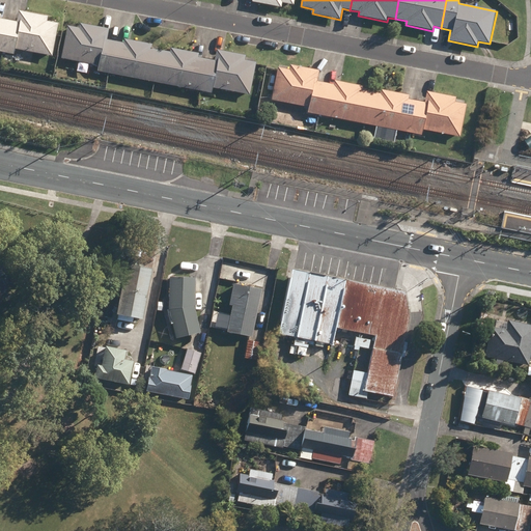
[(18,22),(8,21),(2,53),(14,55),(16,49),(53,56),(59,24),(48,22),(48,17),(20,11),(18,22)]
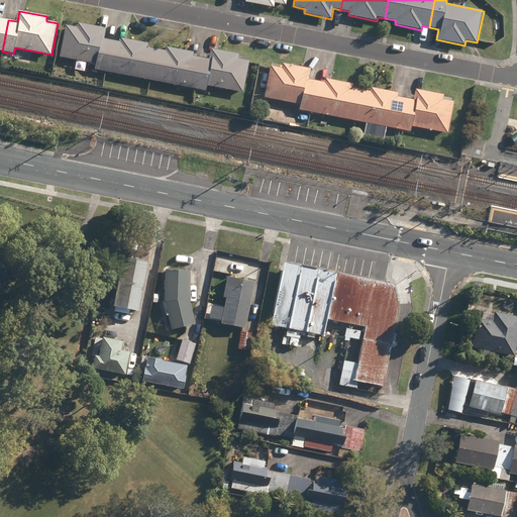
[(0,50),(2,52),(8,20),(1,18),(1,14),(0,14),(0,50)]
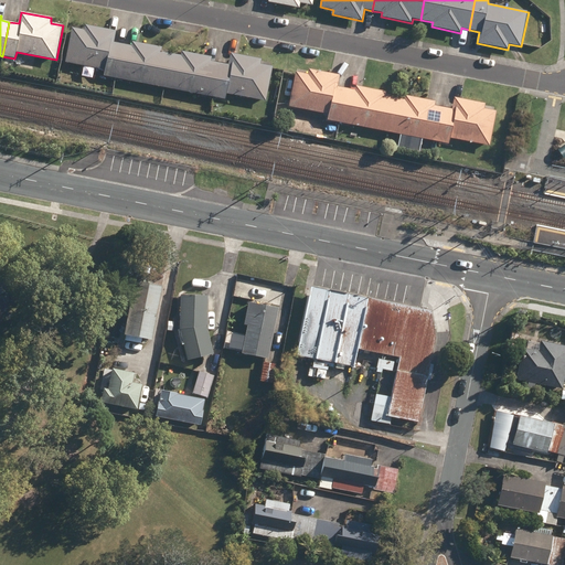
[(116,80),(123,44),(115,43),(117,31),(85,25),(85,31),(72,28),(65,63),(106,71),(104,77),(116,80)]
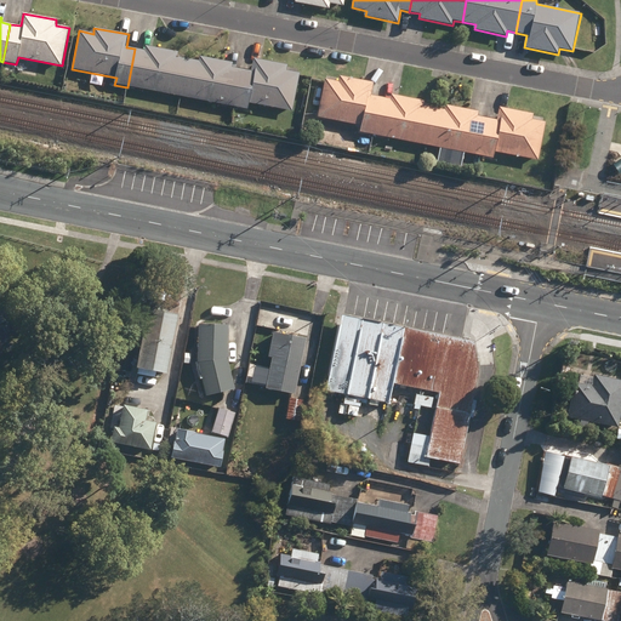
[(144,51),(135,49),(127,87),(181,97),(188,60),(177,57),(178,52),(146,46),(144,51)]
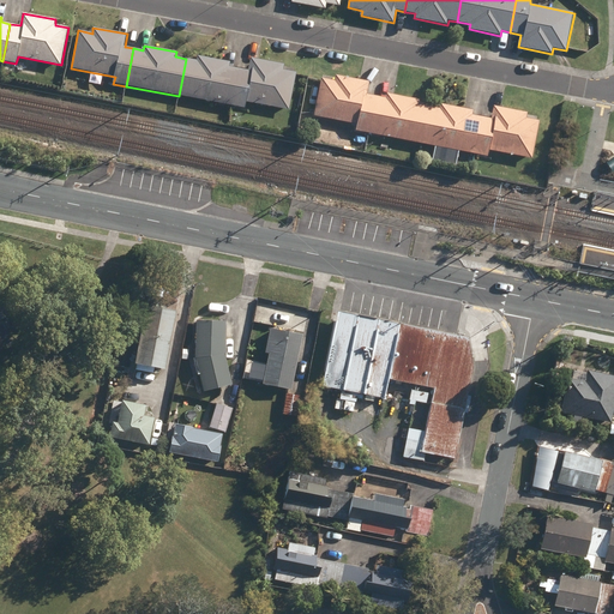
[(197,61),(186,59),(179,96),(232,106),(238,68),(230,67),(232,62),(198,56),(197,61)]
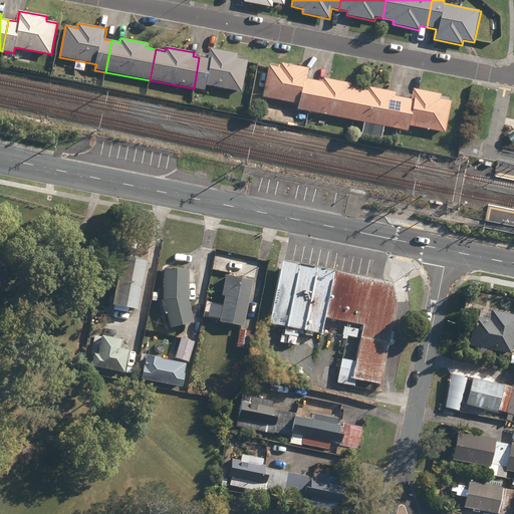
[(208,59),(199,57),(194,88),(206,90),(207,86),(243,92),(248,60),(238,58),(238,54),(210,49),(208,59)]
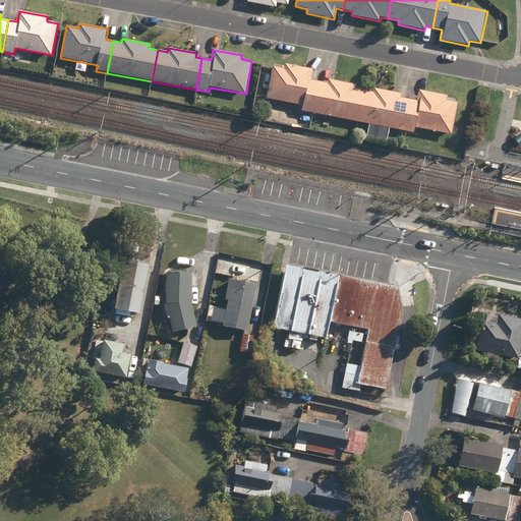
[(313,113),(320,81),(311,80),(313,70),(285,64),(284,69),(273,67),(267,99),(303,106),(302,111),(313,113)]
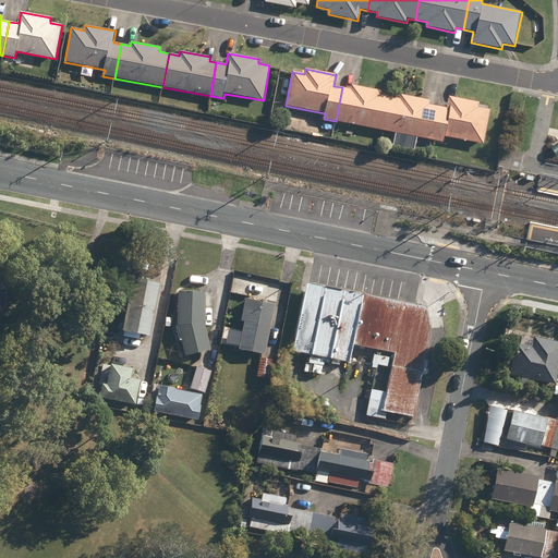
[(351,89),(342,87),(336,121),(384,131),(390,97),(380,96),(381,92),(352,85),(351,89)]
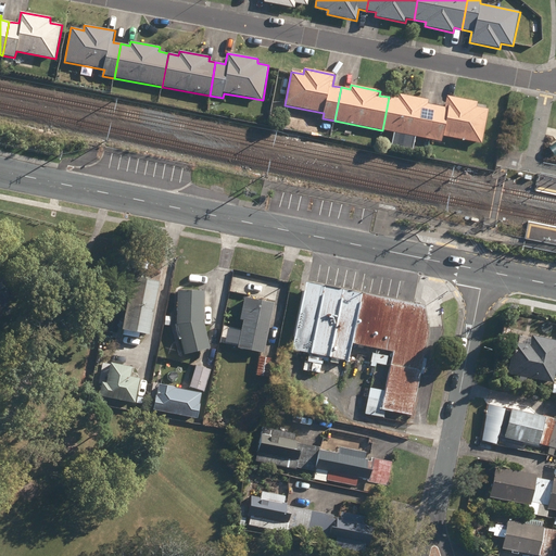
[(399,99),(389,97),(382,130),(430,140),(437,106),(428,104),(429,100),(400,95),(399,99)]
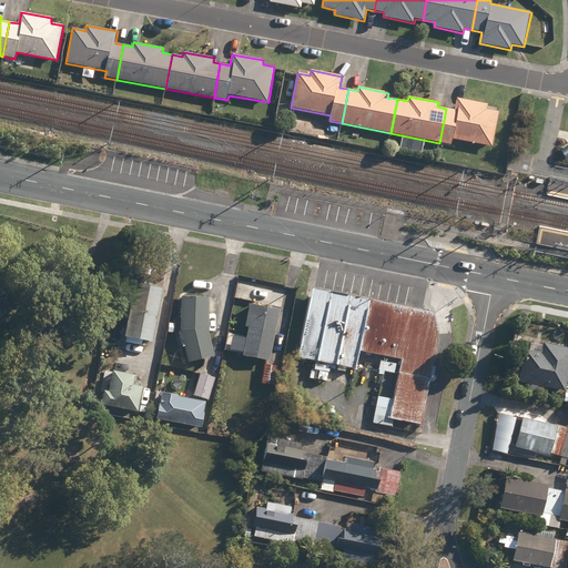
[(455,110),(446,109),(439,143),(452,145),(453,139),(493,146),(499,112),(488,110),(489,104),(457,99),(455,110)]
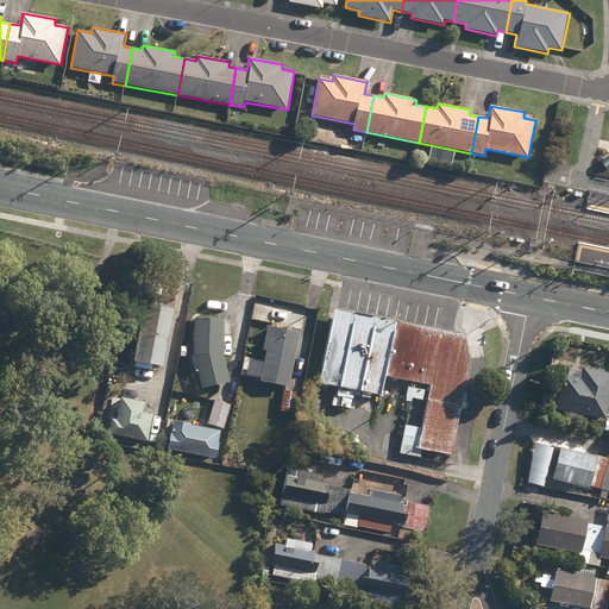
[(597,164),(603,173),(608,169),(608,156),(597,164)]
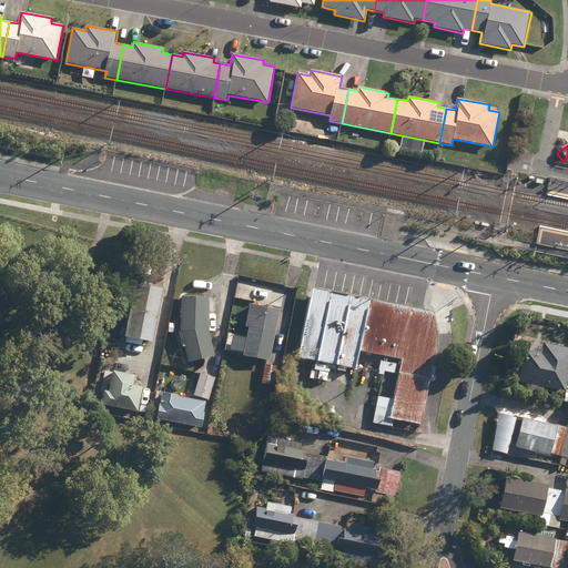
[(125,343),(142,346),(143,341),(154,343),(164,288),(152,286),(154,277),(139,274),(137,285),(129,284),(129,285),(122,284),(118,302),(132,305),(125,343)]
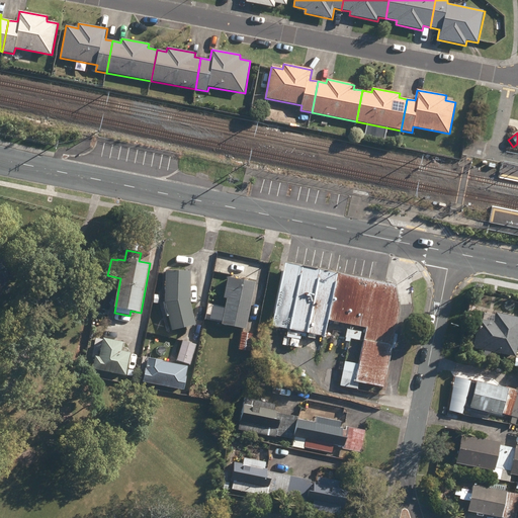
[(341,385),(358,390),(358,389),(359,382),(383,387),(401,311),(396,286),(286,264),(284,272),(273,327),(303,333),(300,340),(298,340),(296,352),(307,354),(310,339),(316,340),(317,335),(325,337),(326,334),(329,321),(368,329),(361,365),(349,362),(345,361),(341,385)]
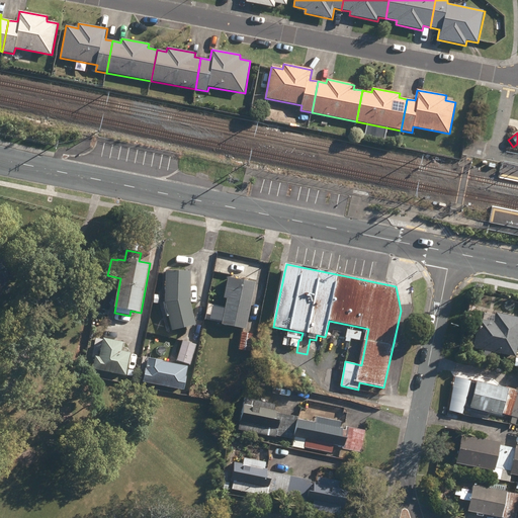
[(166,308),(172,332),(196,326),(191,299),(191,272),(167,272),(166,308)]
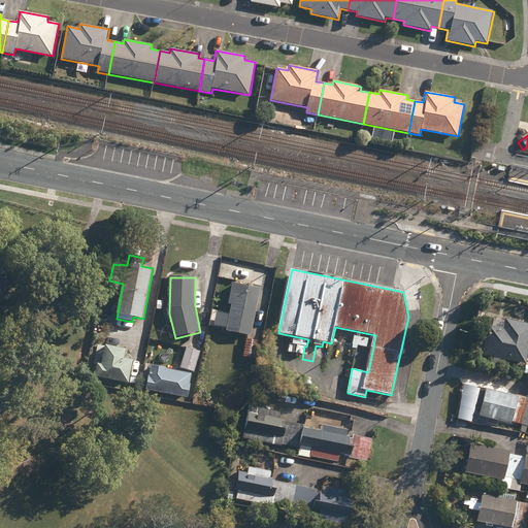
[(227,331),(252,336),(258,306),(269,309),(272,292),(233,284),(229,303),(232,304),(227,331)]
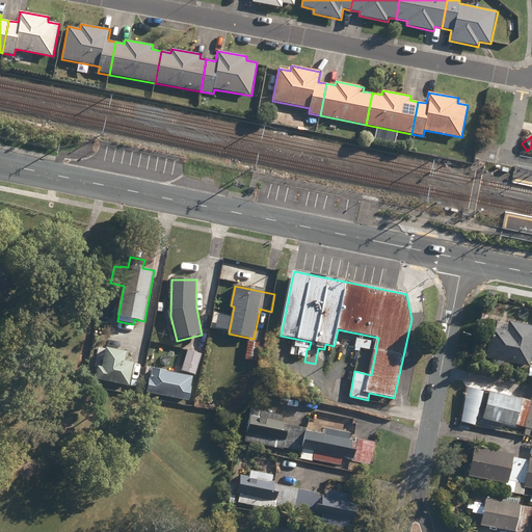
[(484,368),(497,370),(498,366),(504,368),(505,362),(530,367),(531,358),(531,357),(531,326),(509,322),(507,331),(493,328),(484,368)]
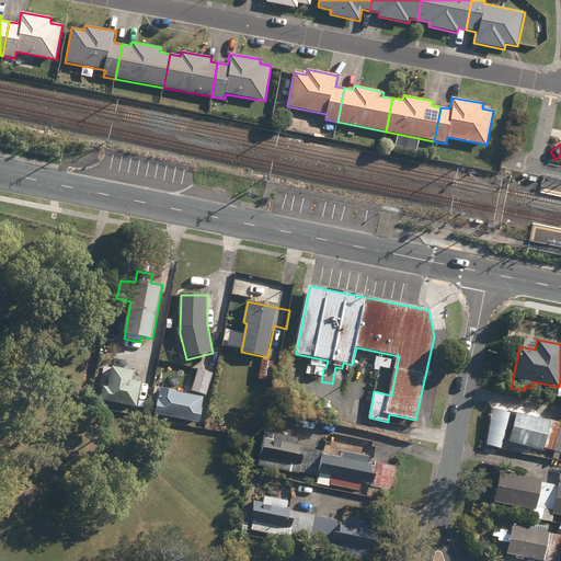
[(375,366),(390,369),(391,361),(376,358),(375,366)]
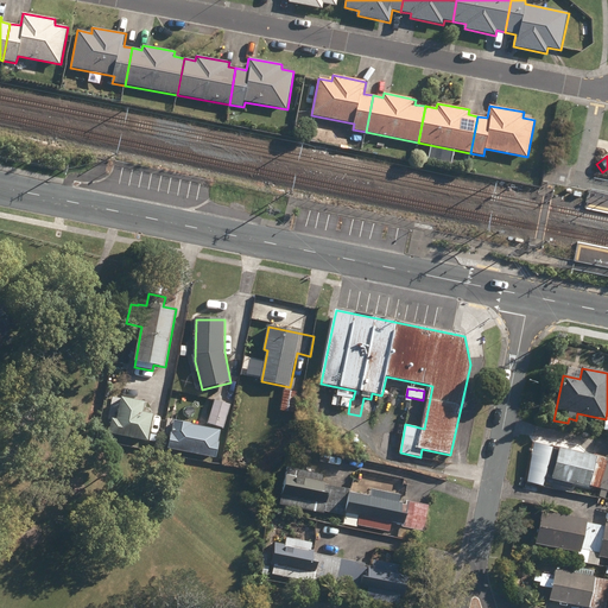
[(280,411),(295,413),(297,393),(284,391),(280,411)]
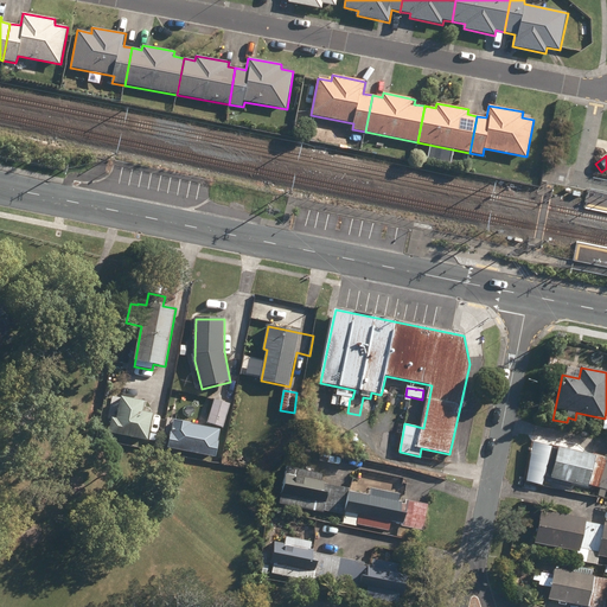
[(109,433),(147,441),(153,414),(142,411),(145,402),(121,397),(116,419),(112,419),(109,433)]
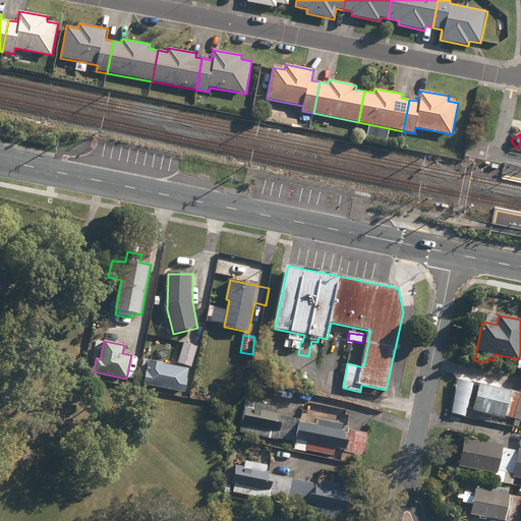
[(178,364),(191,367),(197,348),(184,344),(178,364)]
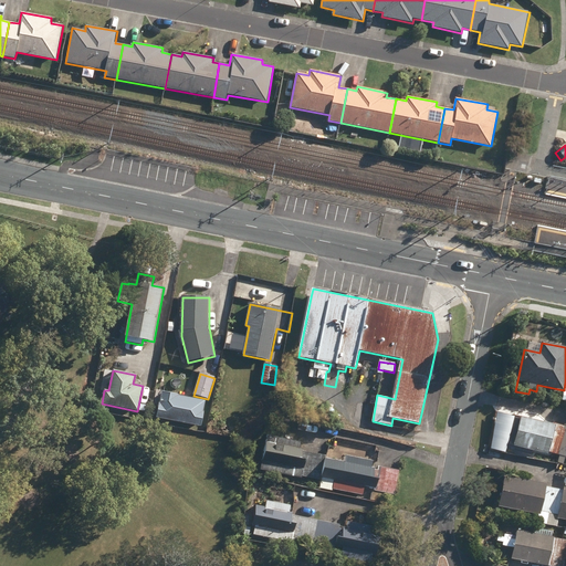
[(163,390),(157,416),(200,423),(206,399),(171,392),(171,390),(163,388),(163,390)]
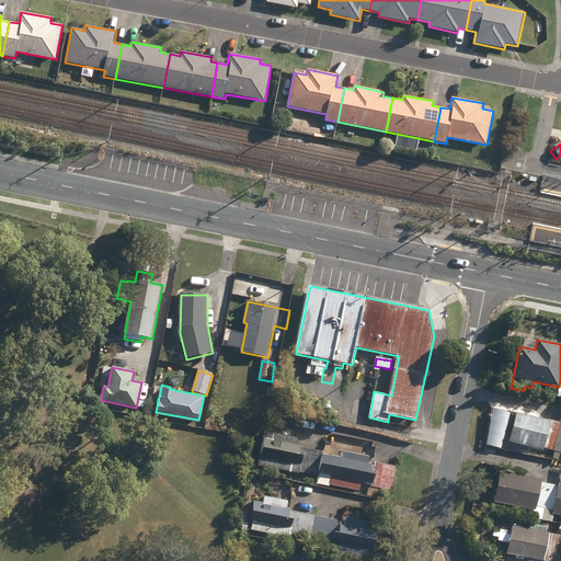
[(208,411),(216,413),(217,405),(210,403),(208,411)]
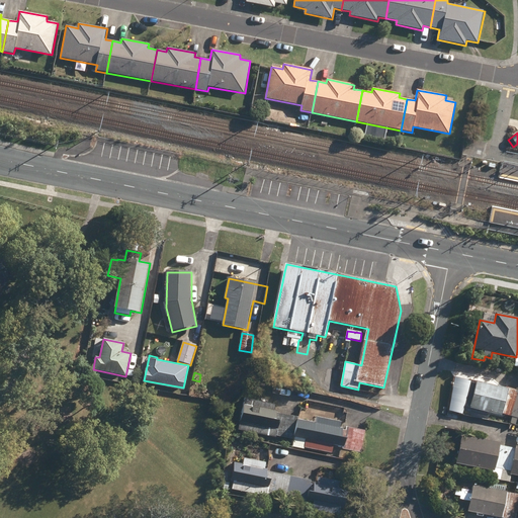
[(470,408),(502,415),(503,415),(513,417),(517,396),(517,391),(509,389),(509,390),(478,381),(470,408)]
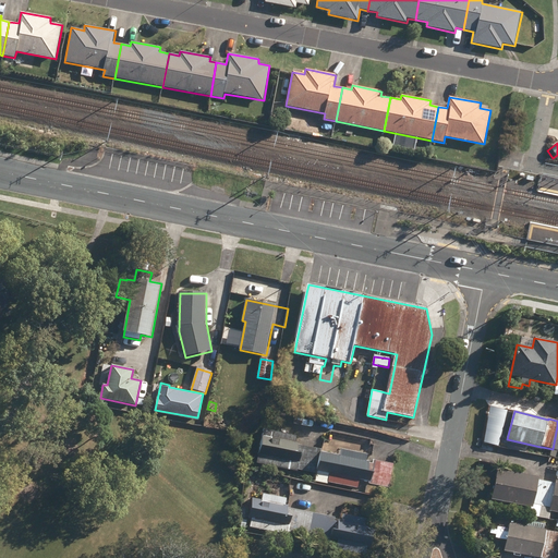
[(264,429),(257,463),(298,472),(299,470),(306,472),(312,445),(304,444),(304,446),(299,446),(299,443),(295,443),(298,436),(264,429)]
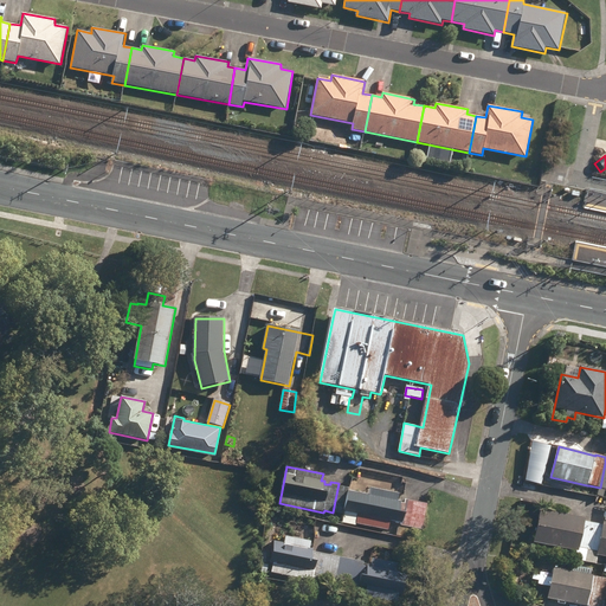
[(339,483),(333,513),(331,520),(343,521),(342,523),(356,527),(358,524),(389,530),(391,522),(403,523),(403,526),(423,529),(427,505),(405,501),(405,504),(401,503),(401,502),(399,501),(400,495),(371,489),(369,495),(349,491),(349,489),(347,488),(348,485),(339,483)]
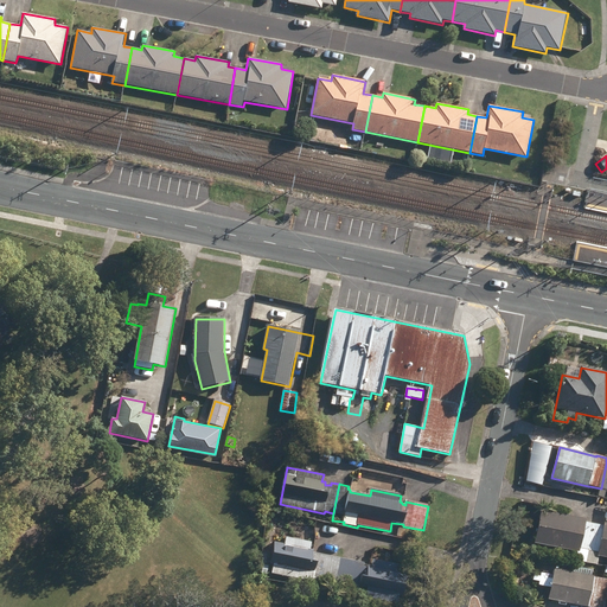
[(589,551),(594,524),(587,523),(588,519),(542,511),(536,543),(580,553),(581,550),(589,551)]
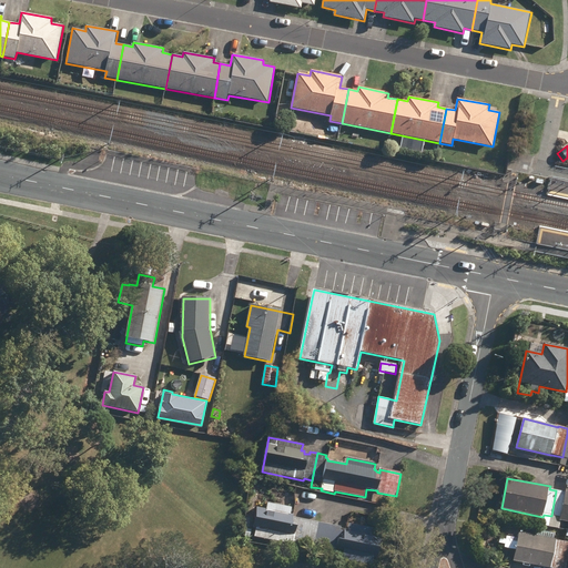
[(566,493),(556,490),(551,516),(550,521),(555,523),(556,517),(560,518),(560,521),(567,523),(567,489),(566,493)]
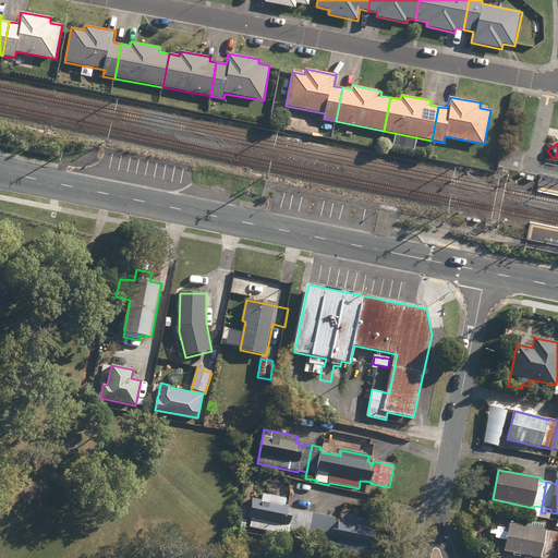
[(367,494),(375,495),(376,487),(368,486),(367,494)]
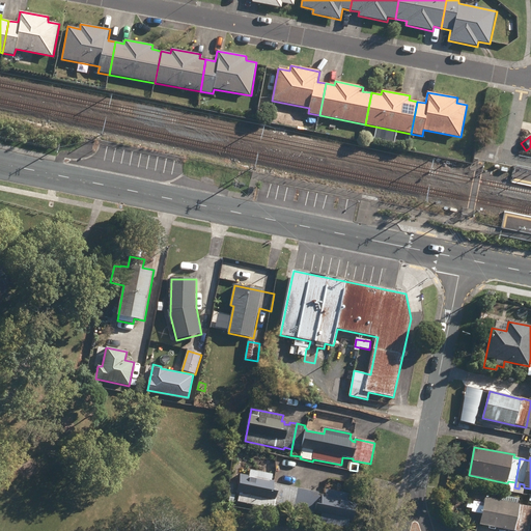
[(273,475),(243,468),(238,493),(240,494),(239,502),(274,509),(275,507),(294,511),(299,488),(275,483),(275,482),(272,481),(273,475)]
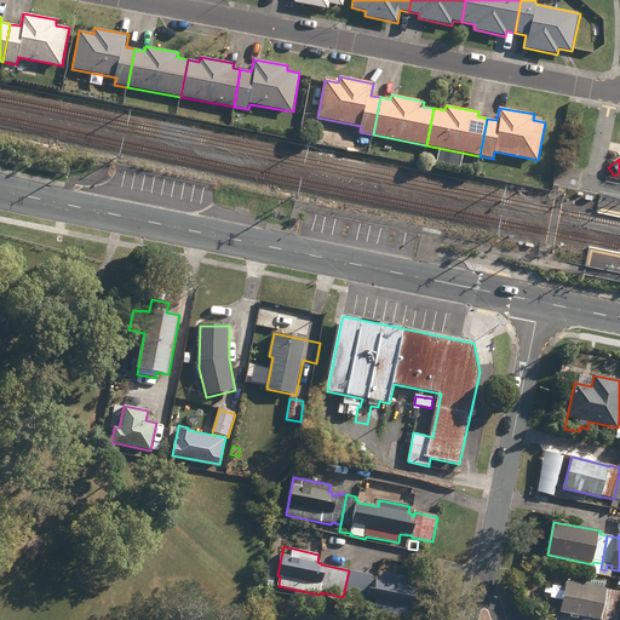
[(349,570),(343,597),(367,602),(367,601),(377,602),(374,612),(407,618),(409,607),(413,608),(417,586),(406,585),(408,578),(382,572),(380,579),(377,579),(375,580),(373,579),(373,575),(349,570)]
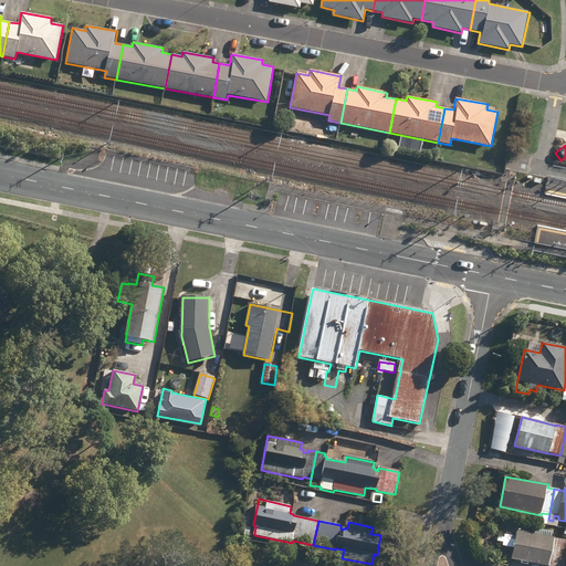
[(552,537),(553,532),(536,530),(535,534),(517,531),(512,559),(544,565),(559,565),(565,541),(552,537)]
